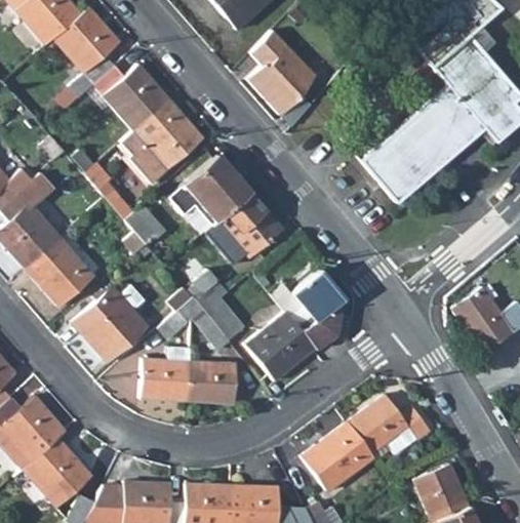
[(8,0),(47,45),(55,38),(82,14),(70,0),(8,0)]
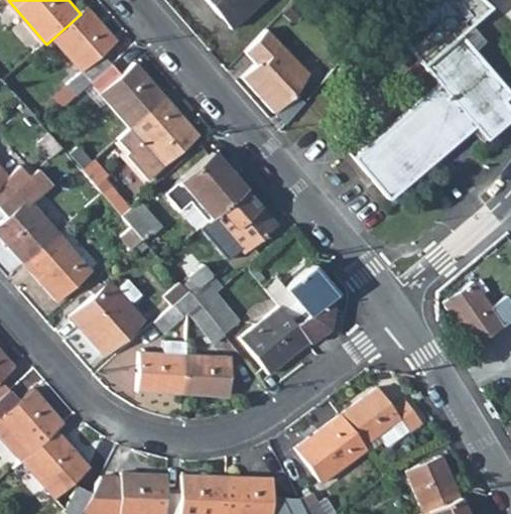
[(208,0),(233,28),(265,0),(208,0)]
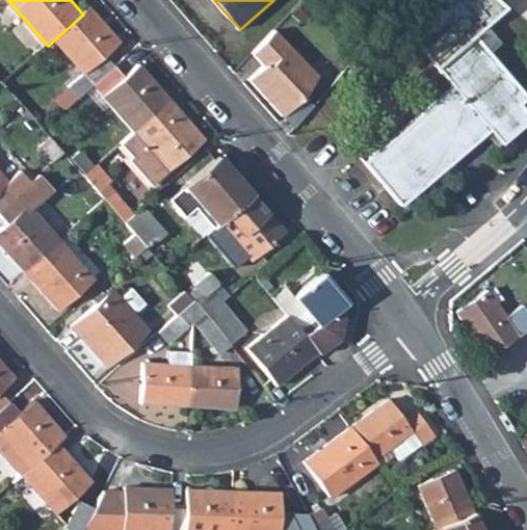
[(417,42),(439,67),(477,34),(506,9),(498,0),(446,0),(435,10),(442,20),(417,42)]
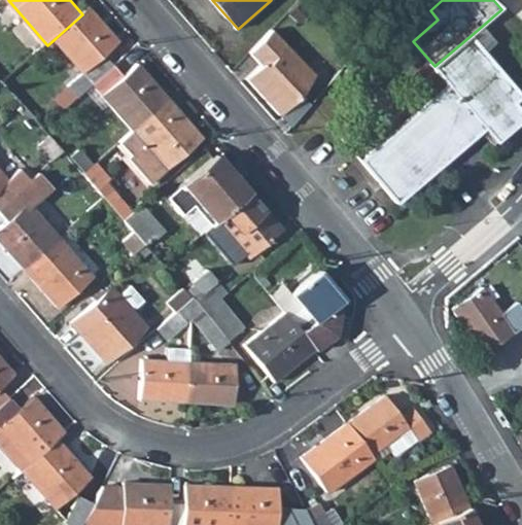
[(117,66),(107,56),(122,43),(91,7),(82,14),(56,38),(87,73),(71,86),(81,98),(89,91),(96,84),(117,66)]
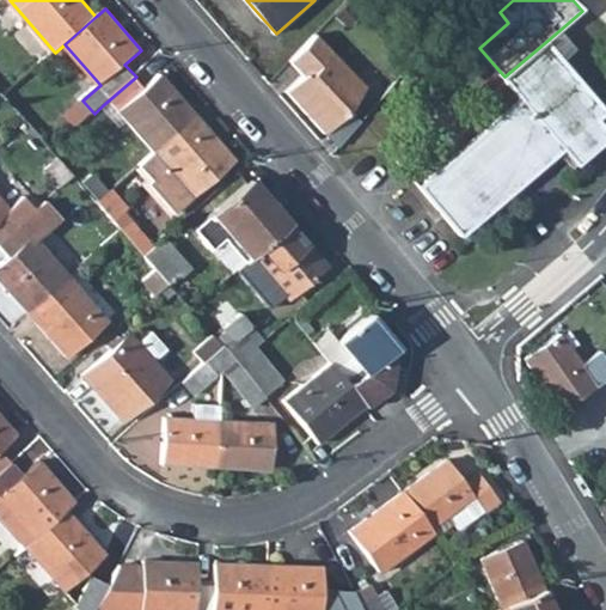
[(331,133),(349,117),(352,113),(369,87),(319,35),(295,61),(294,62),(307,77),(292,93),(330,134),(331,133)]
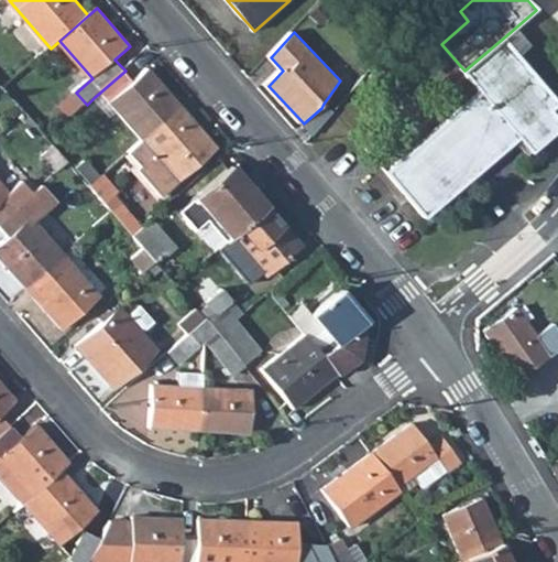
[(522,56),(505,36),(465,71),(483,93),(389,172),(427,217),(504,152),(489,136),(496,129),(512,147),(521,139),(533,154),(557,132),(557,116),(554,111),(557,108),(557,97),(522,56)]
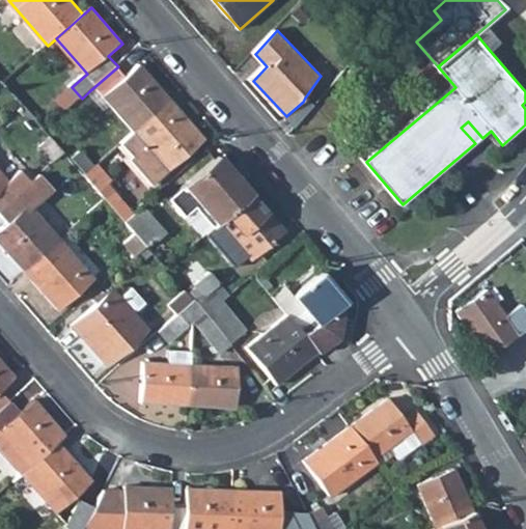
[(113,104),(138,132),(173,102),(142,65),(128,78),(118,66),(97,85),(113,104)]
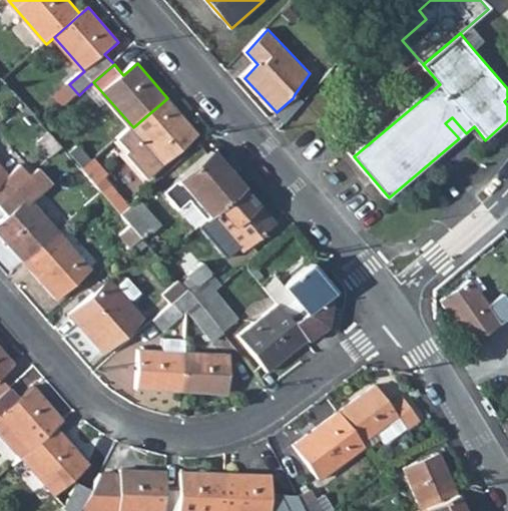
[(109,100),(93,82),(86,88),(102,106),(109,100)]
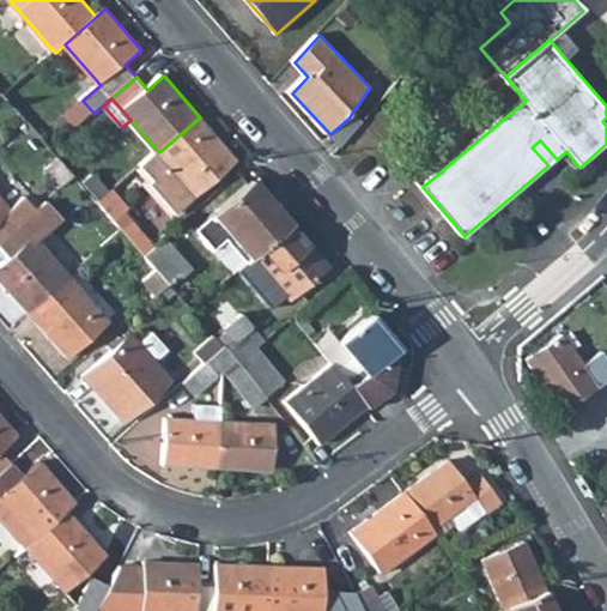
[(95,114),(83,101),(78,104),(89,118),(95,114)]
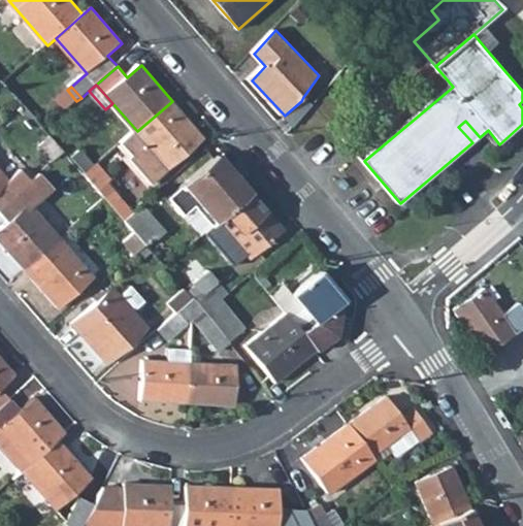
[(286,114),(296,126),(315,105),(303,97),(301,101),(286,114)]
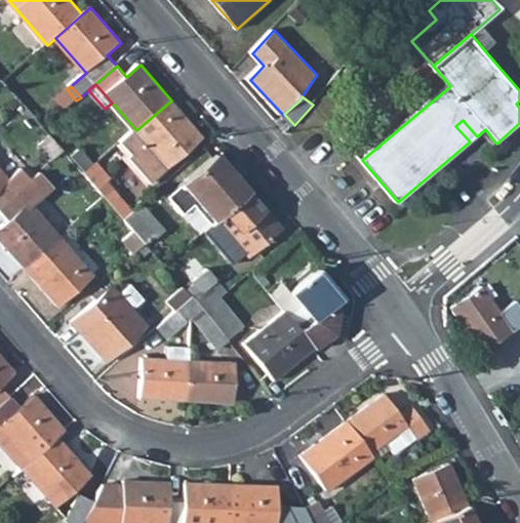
[(204,138),(171,101),(136,130),(122,143),(133,155),(129,158),(152,185),(204,138)]
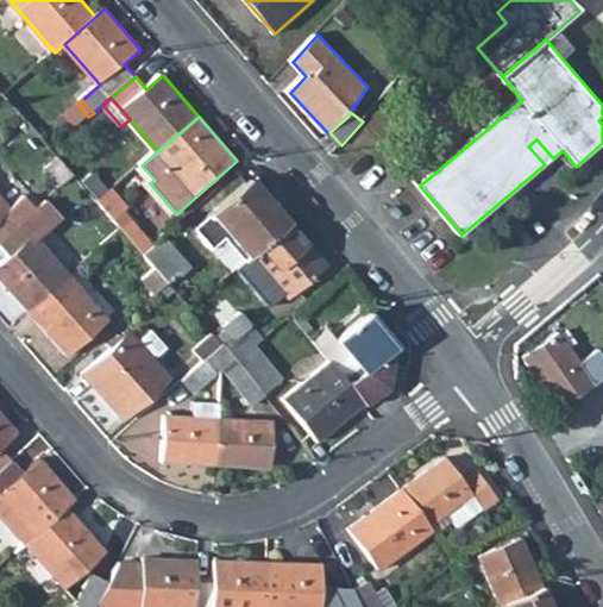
[(528,146),(545,164),(553,158),(536,139),(528,146)]
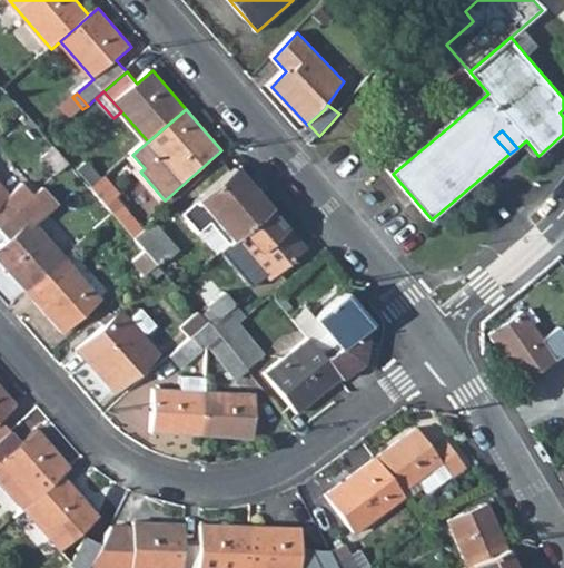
[(47,158),(61,174),(72,165),(58,148),(47,158)]
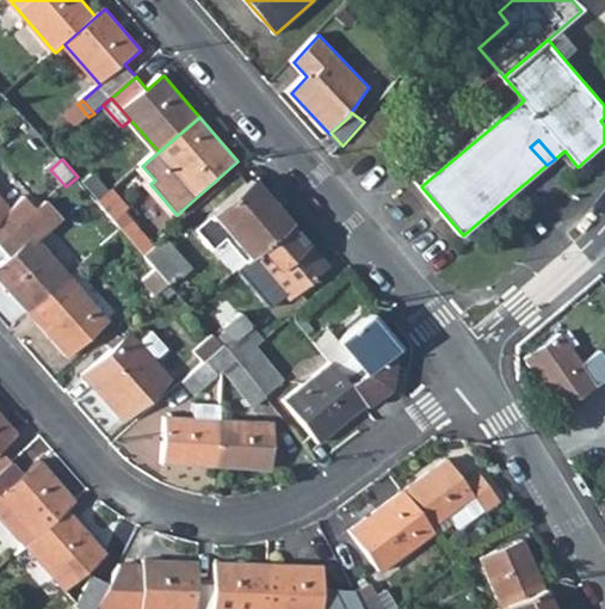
[(86,183),(102,202),(112,192),(97,173),(86,183)]
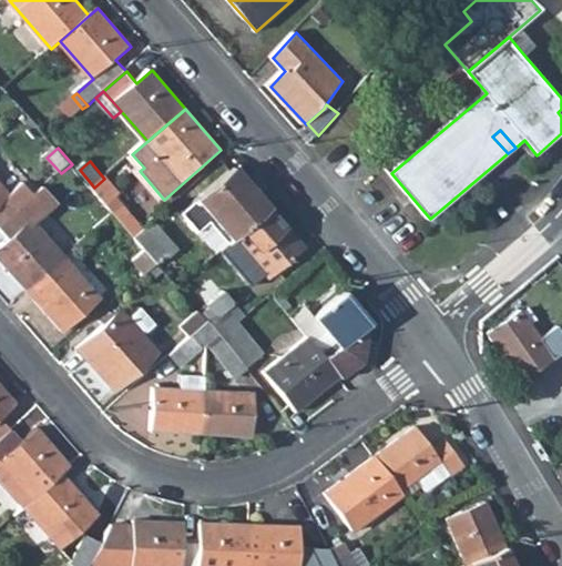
[(224,250),(237,239),(273,209),(237,168),(184,214),(218,255),(224,250)]
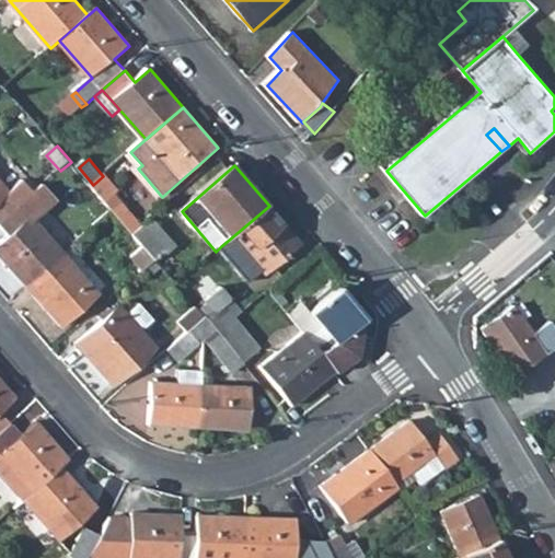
[(93,185),(92,185),(107,202),(115,195),(119,192),(105,174),(103,176),(93,185)]
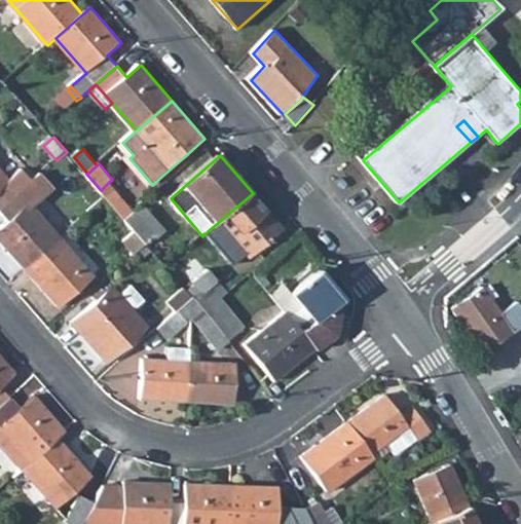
[(0,211),(32,183),(22,171),(9,182),(0,171),(0,211)]
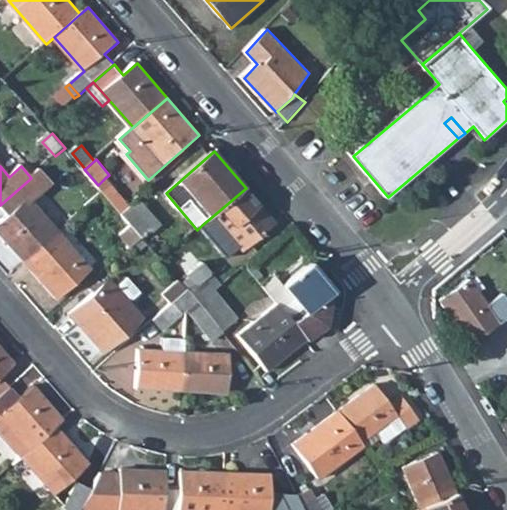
[(0,205),(9,216),(0,223),(0,233),(26,262),(59,232),(30,198),(42,188),(32,177),(31,178),(0,205)]
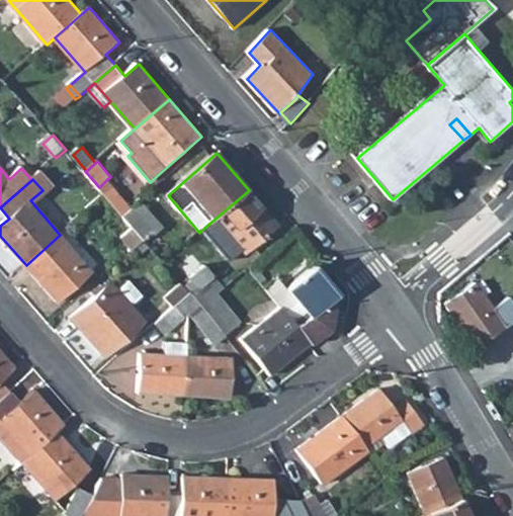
[(112,188),(106,180),(99,187),(105,195),(112,188)]
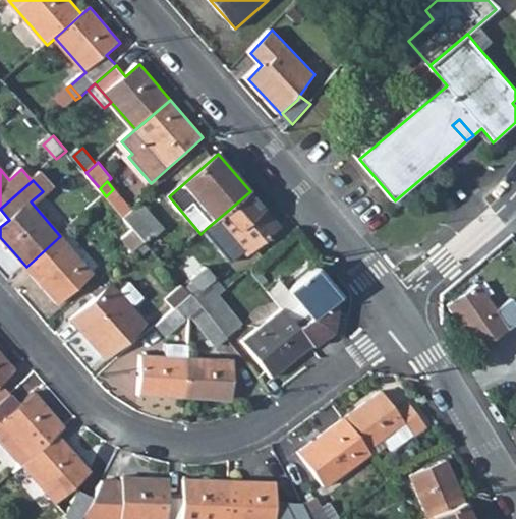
[(281,227),(250,191),(218,219),(246,251),(249,254),(281,227)]
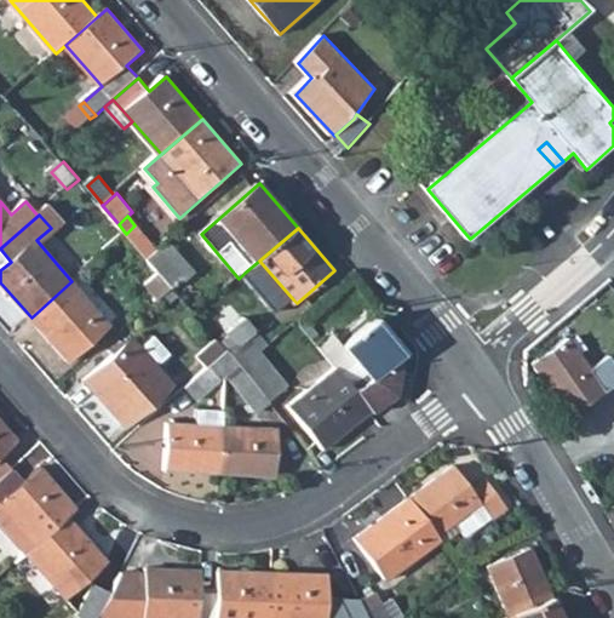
[(201,264),(177,236),(149,261),(161,274),(173,287),(173,289),(201,264)]
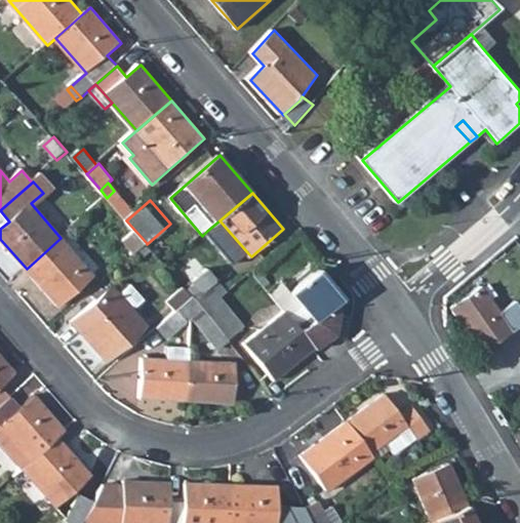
[(248,253),(220,220),(207,231),(218,244),(218,246),(233,264),(237,264),(248,253)]
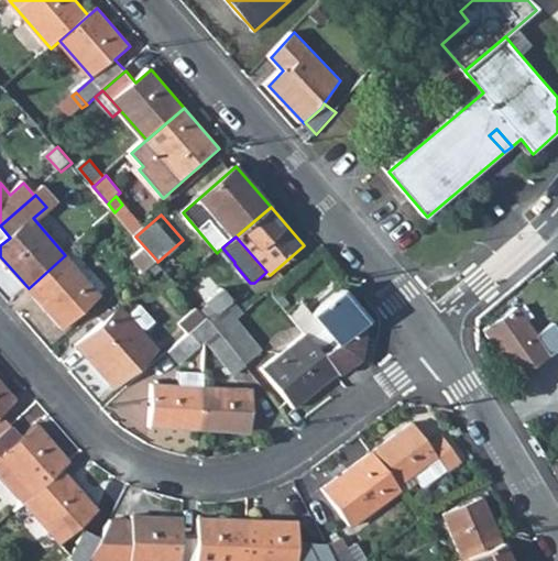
[(135,259),(146,271),(157,261),(146,249),(135,259)]
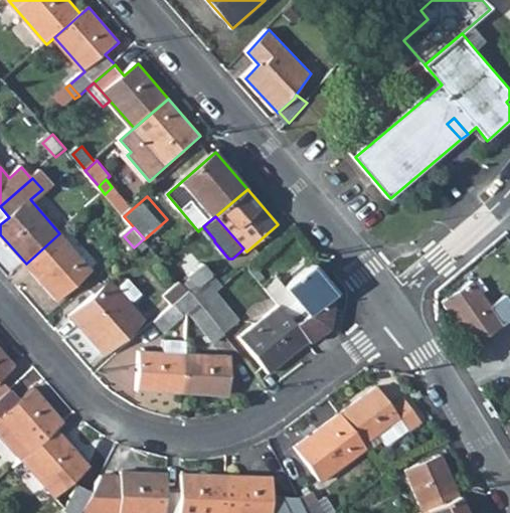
[(94,271),(59,233),(26,264),(59,302),(94,271)]
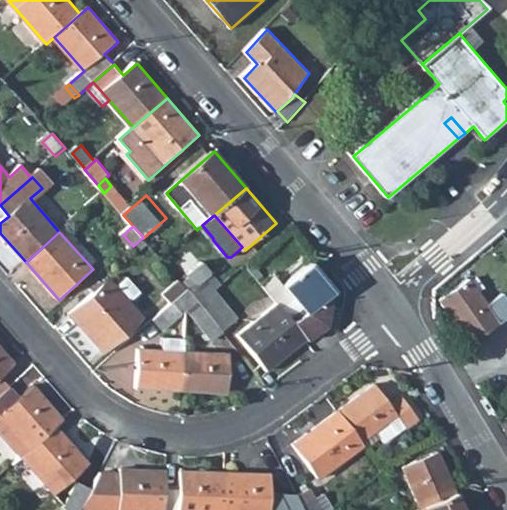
[(0,241),(0,256),(42,304),(53,295),(3,238),(0,241)]
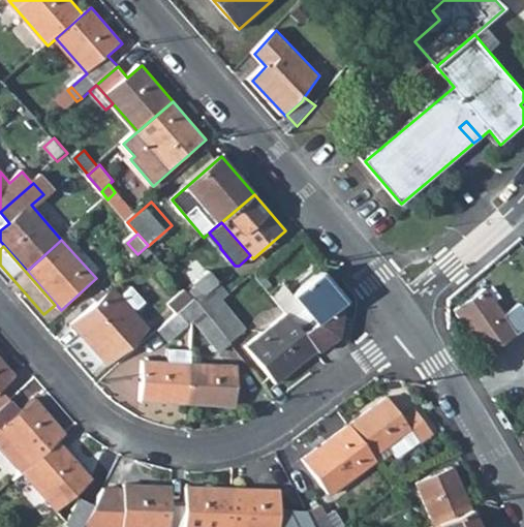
[(224,300),(230,295),(192,251),(178,265),(198,287),(192,292),(199,301),(198,302),(208,314),(224,300)]
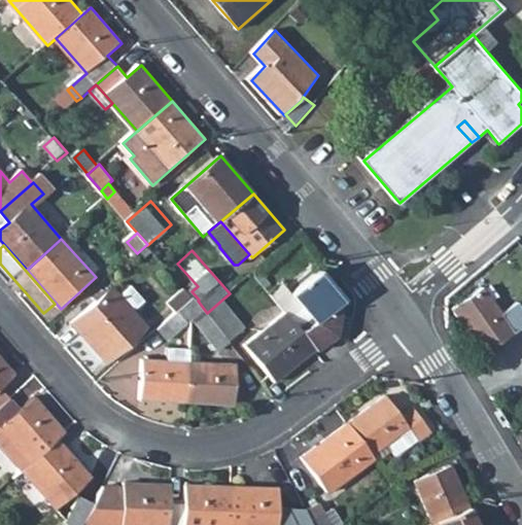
[(254,273),(271,292),(276,288),(259,269),(254,273)]
